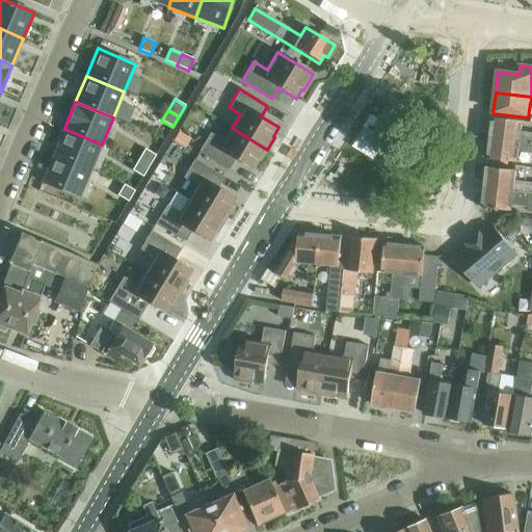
[(531,143),(531,134),(522,133),(523,123),(493,118),(490,139),(531,143)]
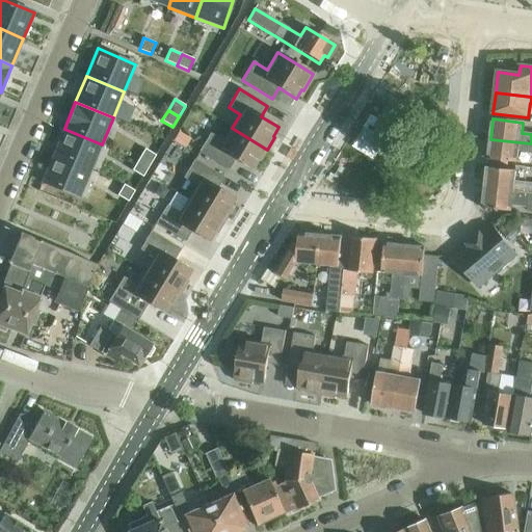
[(229,170),(235,159),(253,170),(258,161),(260,162),(267,150),(232,128),(223,141),(210,133),(198,152),(229,170)]
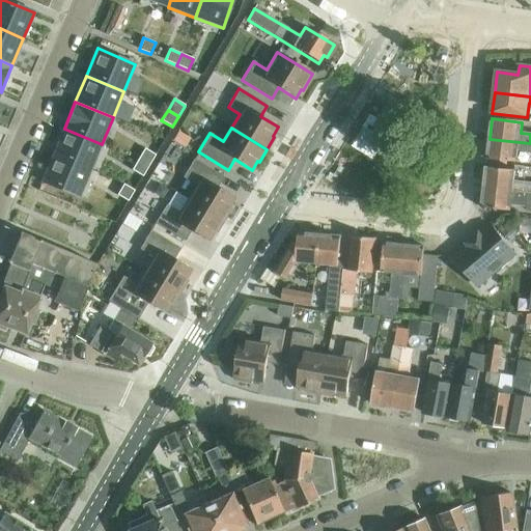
[(102,144),(64,129),(53,155),(90,170),(102,144)]
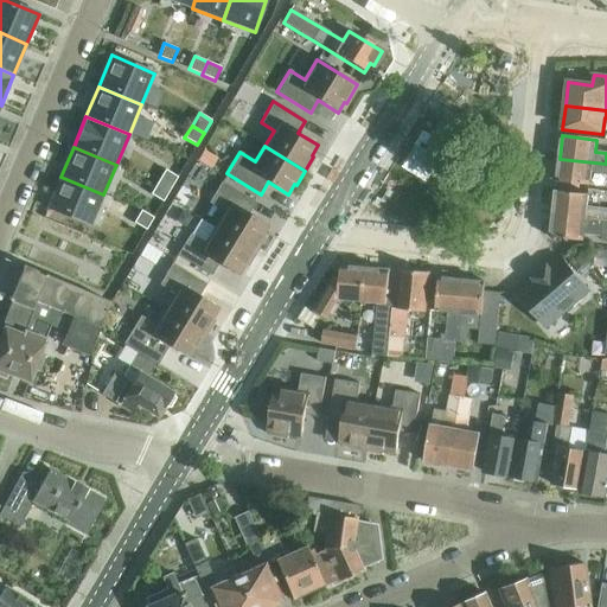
[(606,174),(606,164),(560,159),(556,181),(590,186),(593,173),(606,174)]
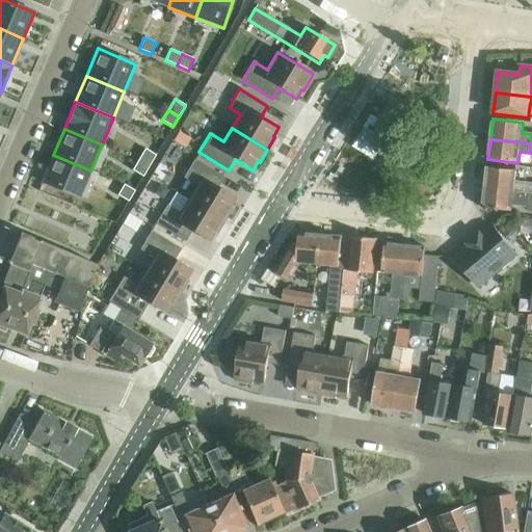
[(176,171),(184,156),(167,147),(159,163),(176,171)]
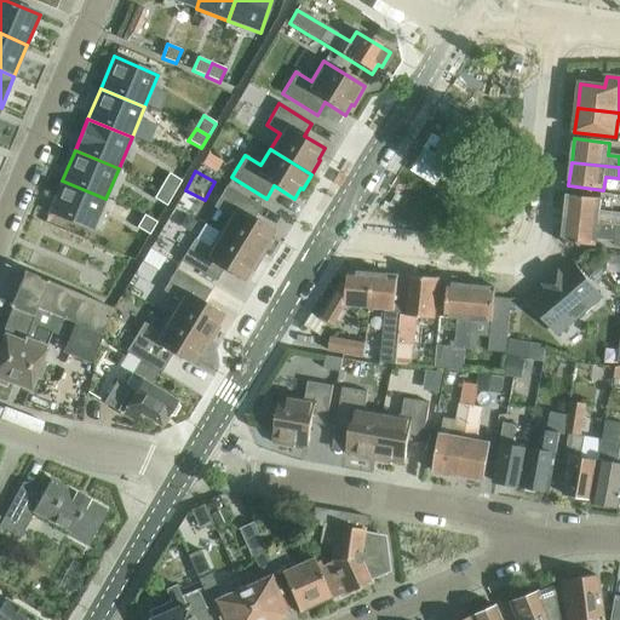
[(168,173),(161,187),(174,194),(182,181),(168,173)]
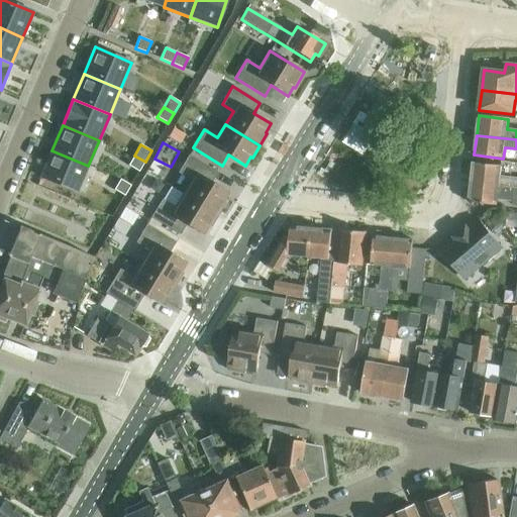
[(88,166),(52,150),(40,178),(77,193),(88,166)]
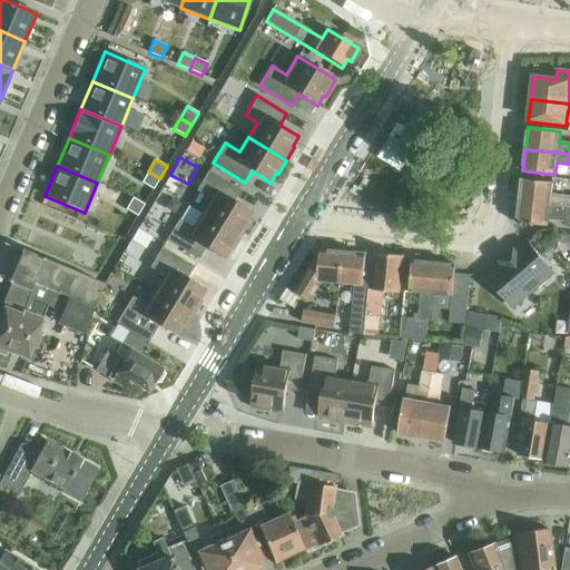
[(210,199),(202,214),(239,237),(247,224),(246,224),(252,213),(233,202),(241,190),(208,170),(196,190),(210,199)]
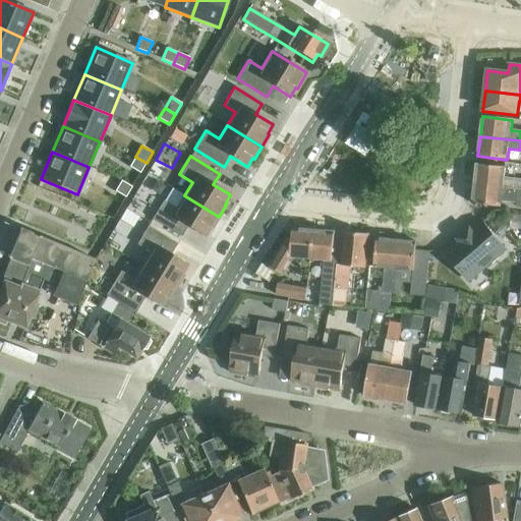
[(139,173),(147,163),(135,157),(129,167),(139,173)]
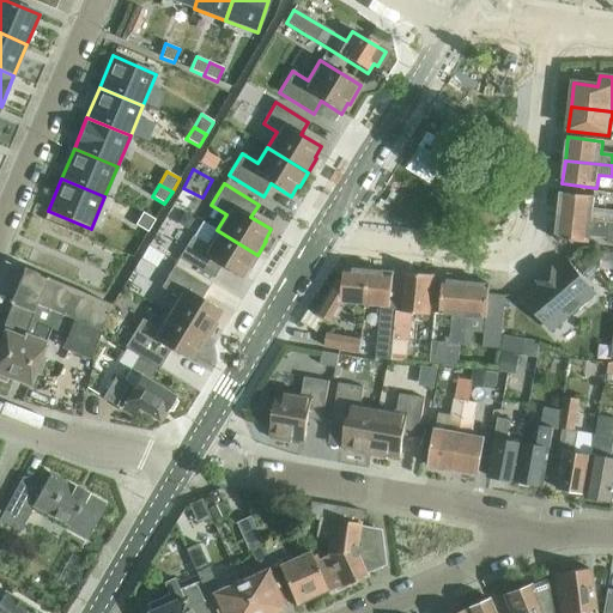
[(562,194),(558,217),(612,223),(612,212),(594,210),(595,198),(562,194)]
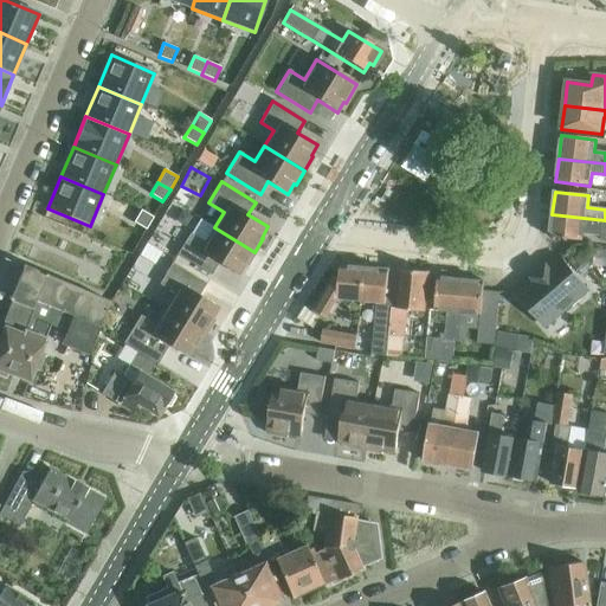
[(141,210),(134,223),(146,230),(154,218),(141,210)]
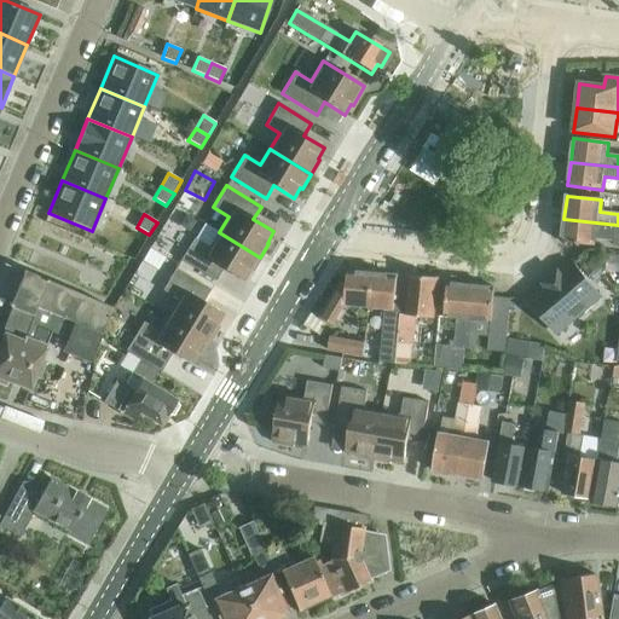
[(166,231),(183,241),(190,225),(174,217),(166,231)]
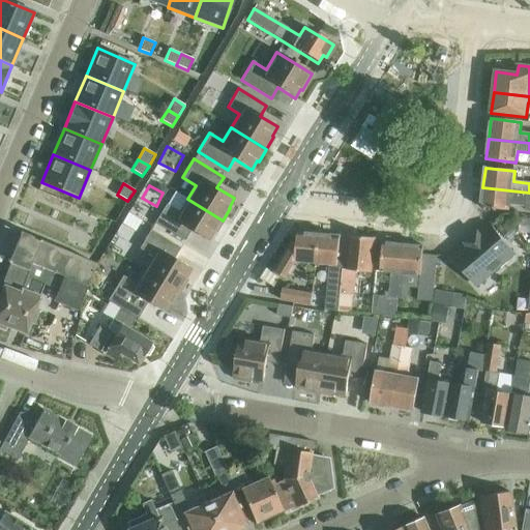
[(529,193),(482,187),(480,207),(509,211),(510,208),(529,210),(529,193)]
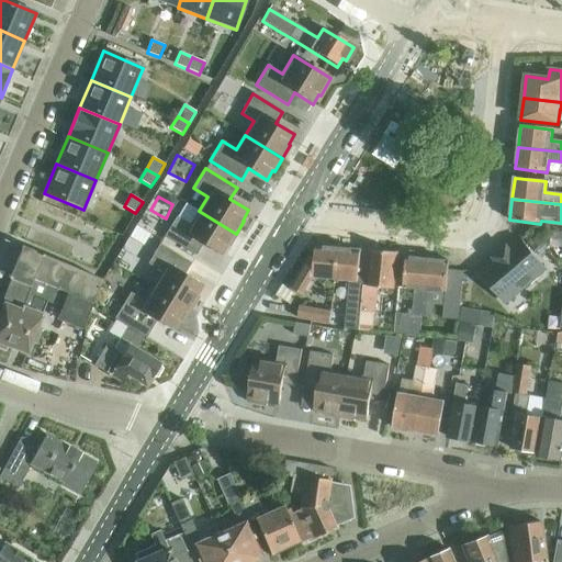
[(228,247),(236,234),(199,211),(190,225),(176,216),(164,236),(195,256),(202,245),(221,256),(227,246),(228,247)]
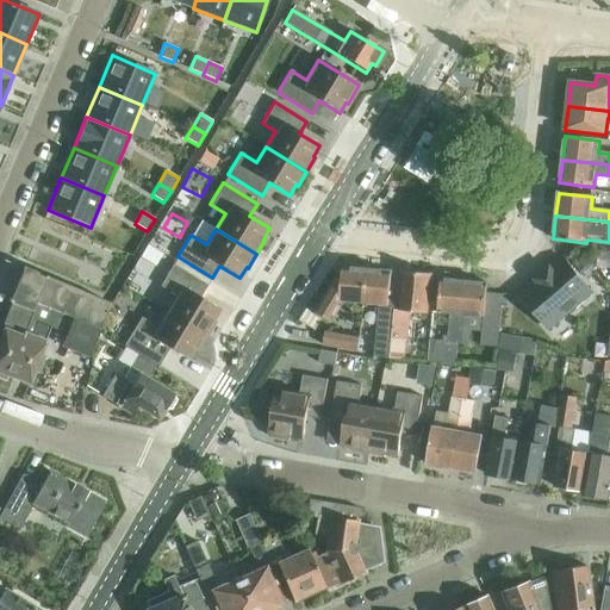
[(552,271),(551,269),(537,281),(539,282),(522,298),(551,330),(592,292),(565,260),(552,271)]
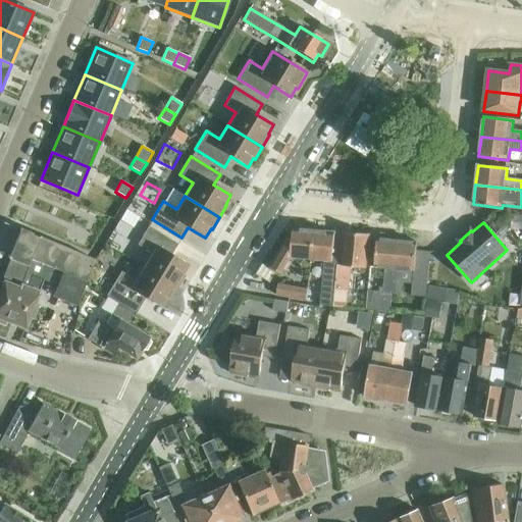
[(142,266),(176,289),(185,276),(183,275),(189,266),(171,255),(177,245),(148,226),(137,245),(150,253),(142,266)]
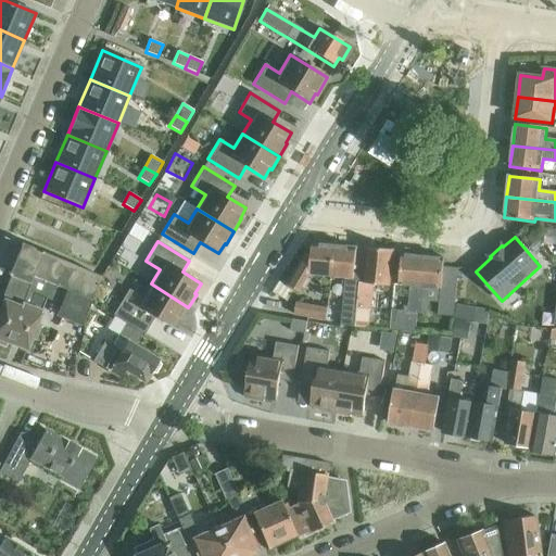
[(1,301),(4,302),(0,313),(0,339),(26,350),(46,299),(61,305),(57,316),(79,326),(100,276),(22,243),(9,275),(11,277),(1,301)]
